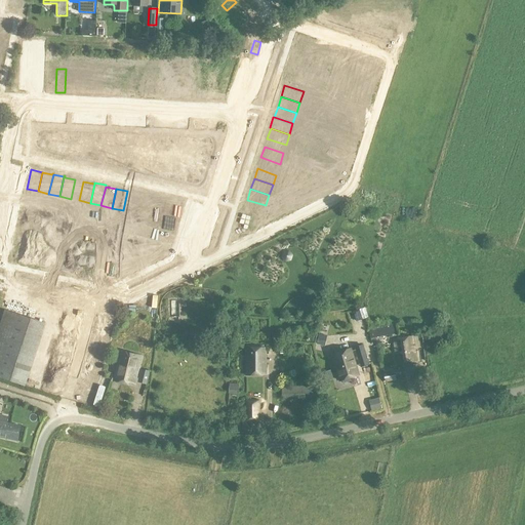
[(127,191),(123,210),(134,212),(138,194),(127,191)]
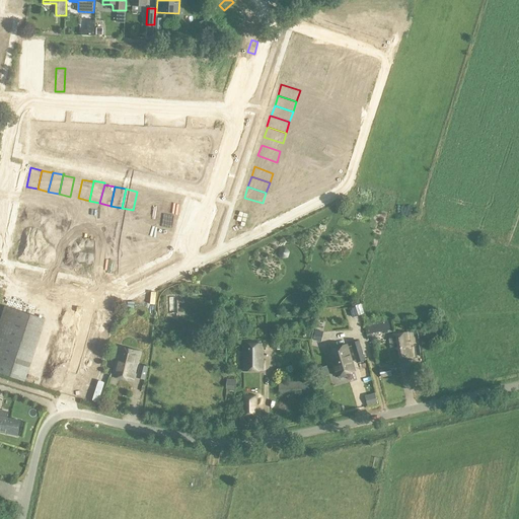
[(370,199),(371,191),(360,190),(359,198),(370,199)]
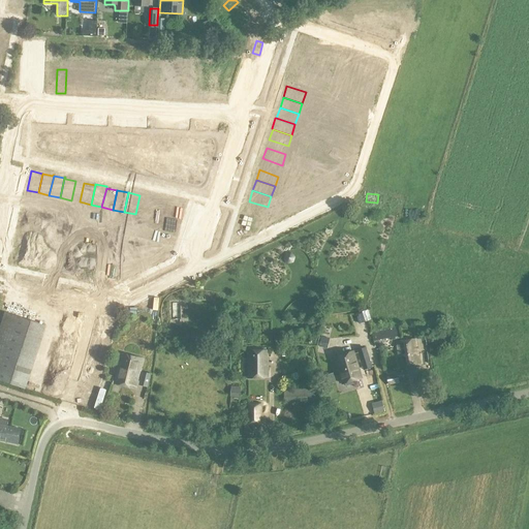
[(148,196),(143,216),(154,219),(159,199),(148,196)]
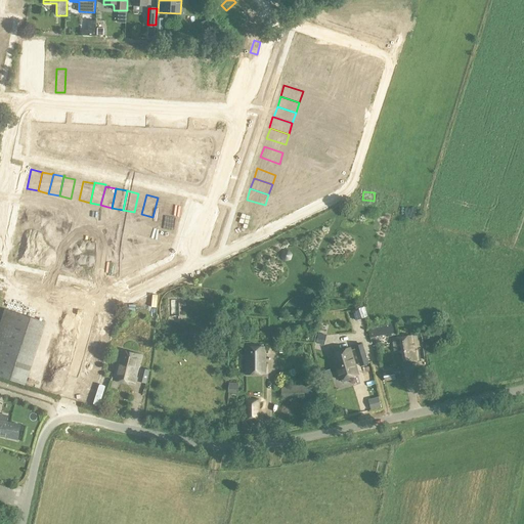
[(158,198),(153,217),(164,219),(168,200),(158,198)]
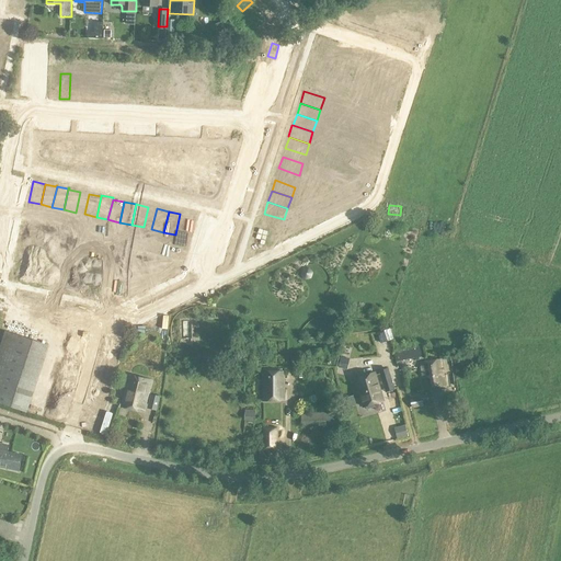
[(175,235),(175,236),(187,238),(192,216),(180,213),(180,214),(175,235)]
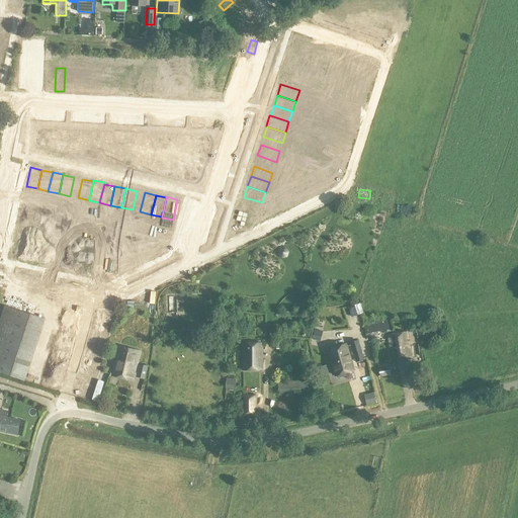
[(19,229),(17,241),(23,242),(19,258),(31,260),(36,238),(25,235),(26,230),(19,229)]
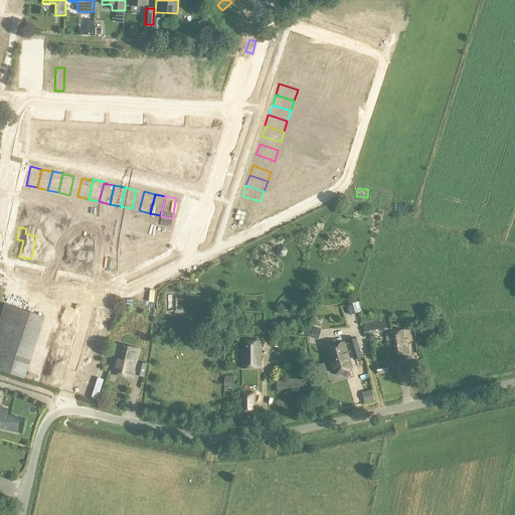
[(36,236),(31,259),(43,261),(46,246),(52,247),(55,235),(48,234),(47,239),(36,236)]
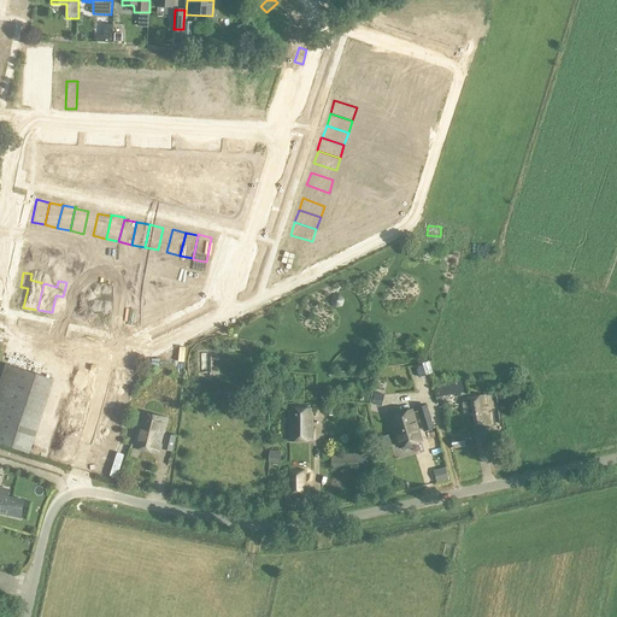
[(80,282),(76,297),(83,299),(80,316),(94,319),(100,293),(87,291),(88,285),(80,282)]
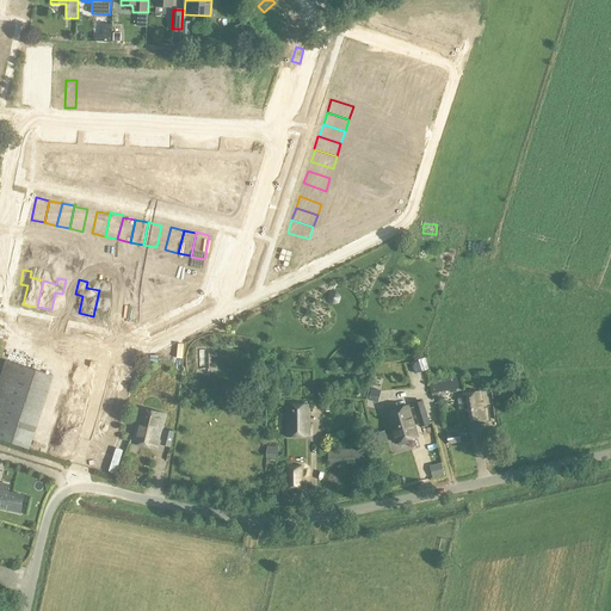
[(99,290),(93,316),(106,320),(111,302),(118,303),(121,290),(113,288),(112,294),(99,290)]
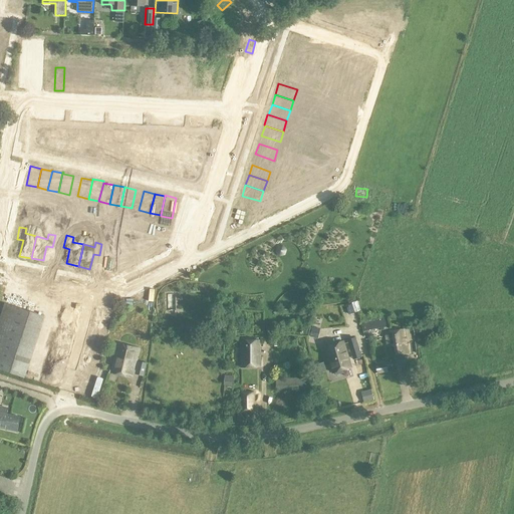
[(139,244),(117,255),(122,266),(131,263),(137,260),(144,256),(139,244)]
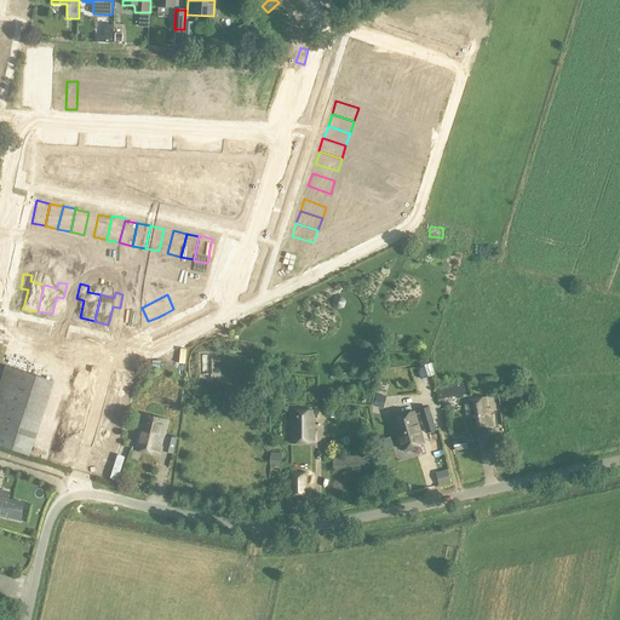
[(130,296),(126,309),(135,311),(137,297),(130,296)]
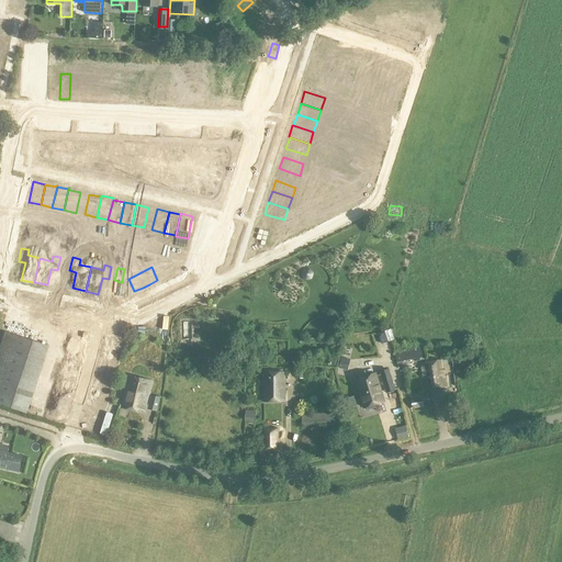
[(0,316),(0,345),(7,347),(4,356),(11,358),(14,346),(8,344),(14,322),(0,316)]
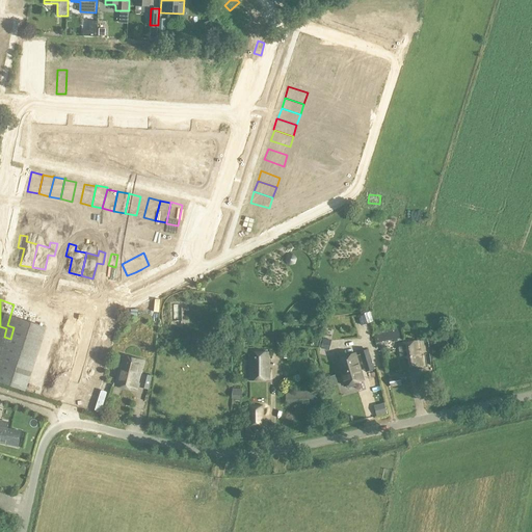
[(34,335),(33,342),(42,344),(46,327),(37,325),(41,311),(24,307),(18,330),(34,335)]
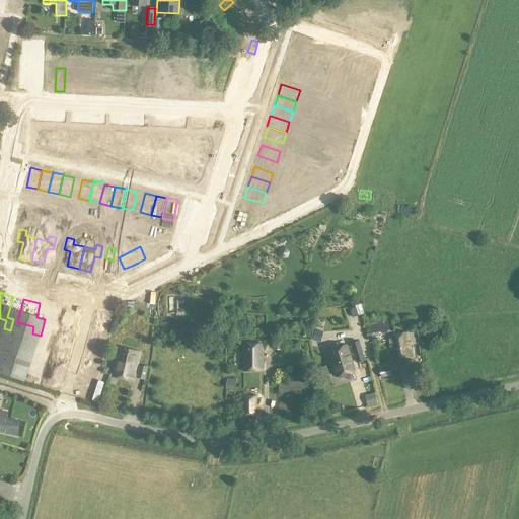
[(355,303),(358,312),(367,309),(364,300),(355,303)]
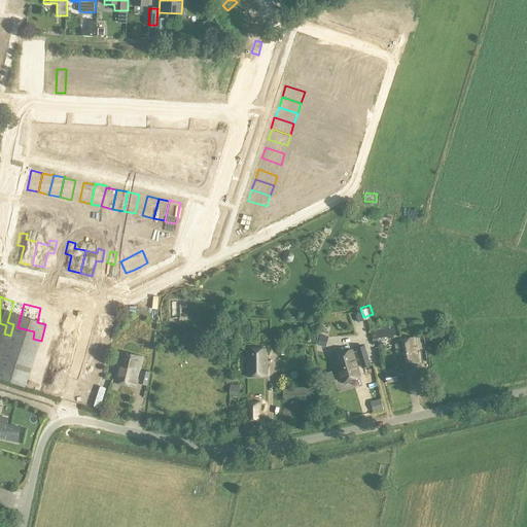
[(390,340),(394,339),(394,337),(397,336),(395,326),(371,331),(374,348),(380,347),(378,339),(389,337),(390,340)]
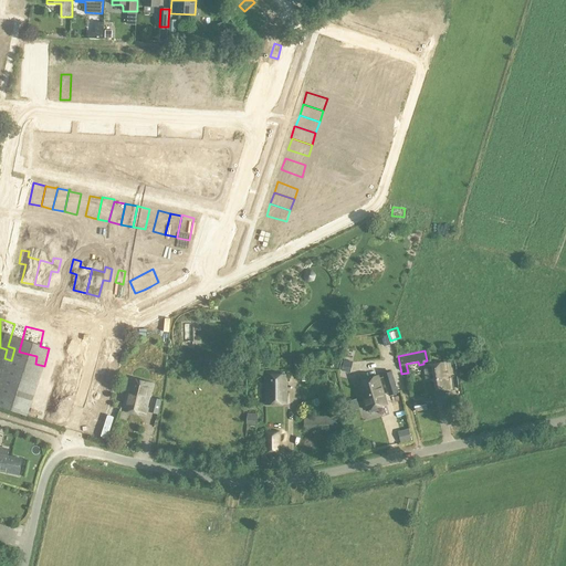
[(444,363),(442,363),(423,365),(428,394),(449,391),(444,363)]
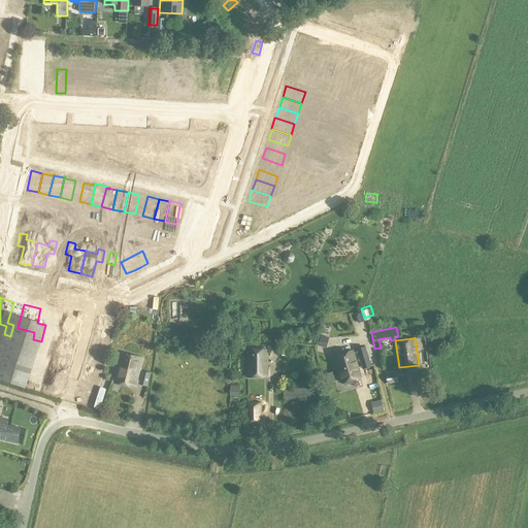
[(353,352),(333,357),(338,371),(339,371),(342,384),(344,383),(345,386),(353,384),(352,381),(361,377),(358,368),(362,367),(363,369),(371,367),(365,348),(357,350),(358,353),(353,354),(353,352)]
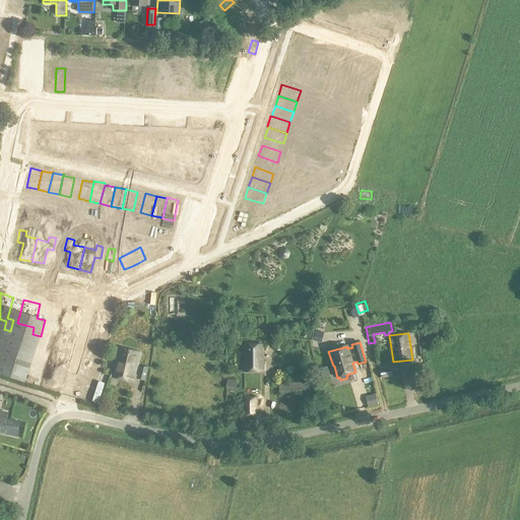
[(263,372),(263,344),(244,344),(245,372),(263,372)]
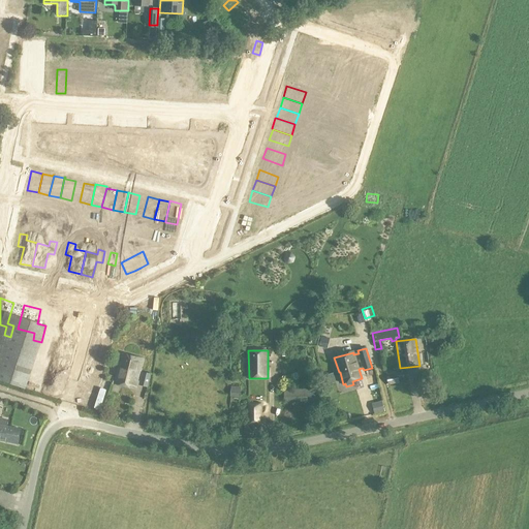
[(122,353),(115,383),(135,389),(136,385),(139,385),(148,387),(149,385),(151,374),(143,372),(141,381),(137,381),(143,360),(122,353)]
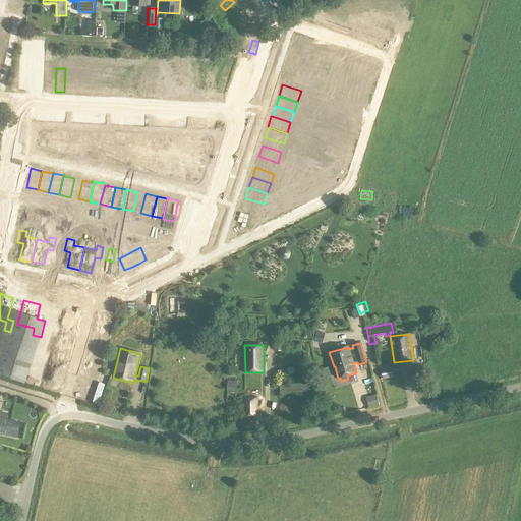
[(390,362),(380,364),(383,379),(393,377),(391,369),(390,362)]
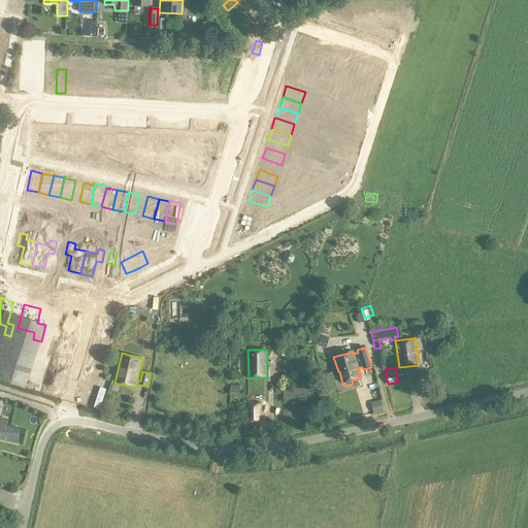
[(33,371),(28,387),(52,395),(57,380),(33,371)]
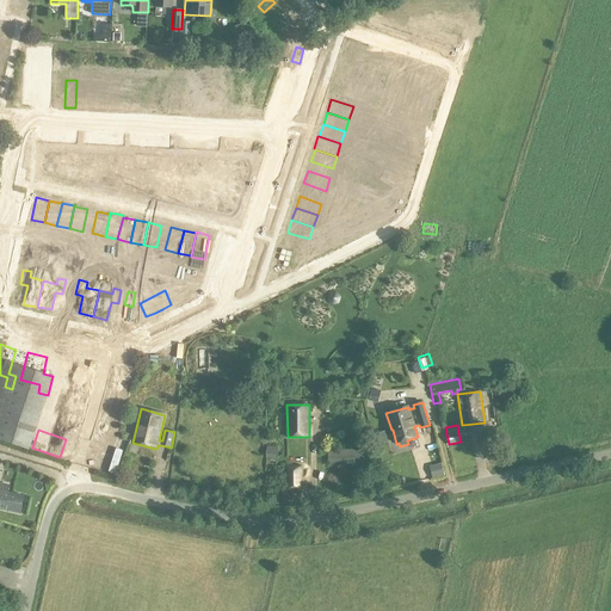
[(267,446),(266,458),(277,460),(278,448),(267,446)]
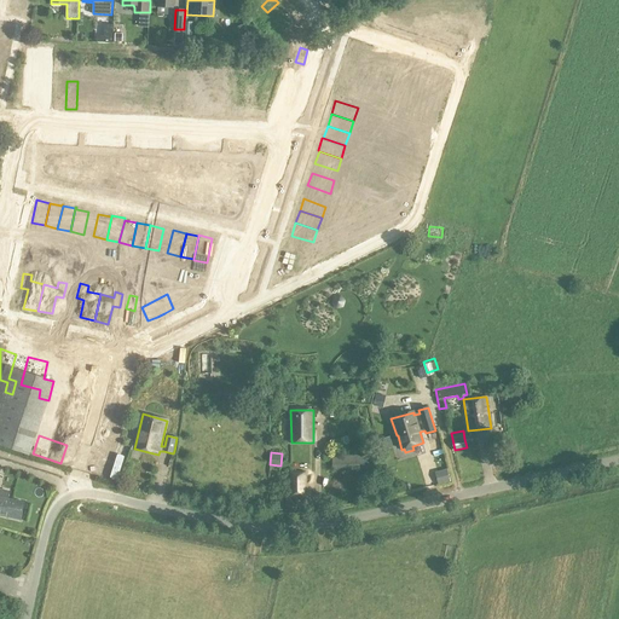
[(375,453),(331,455),(333,469),(375,468),(374,463),(375,462),(375,453)]
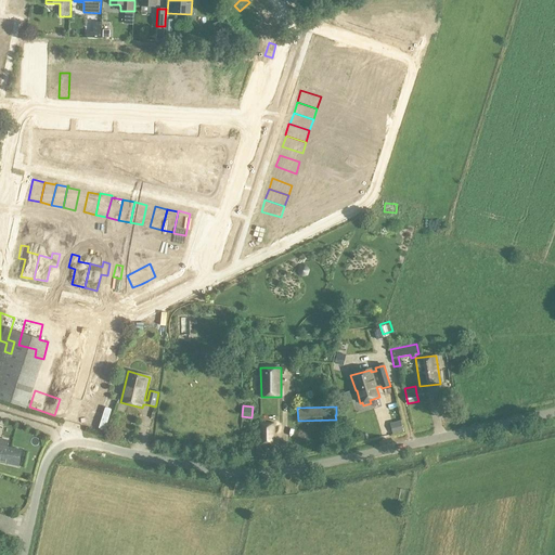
[(273,424),(260,424),(260,446),(273,446),(273,424)]
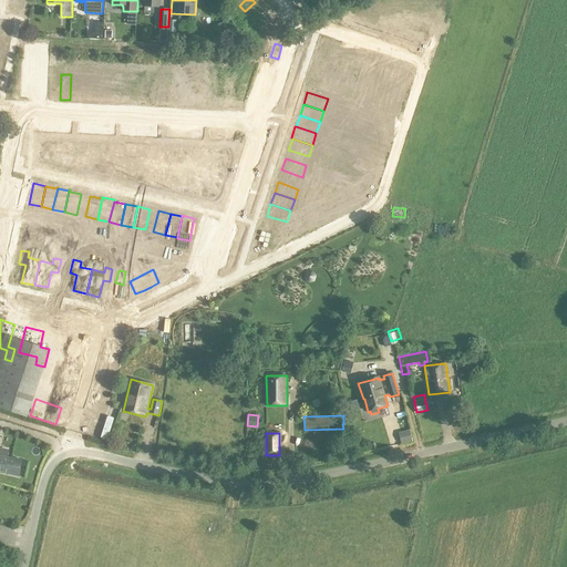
[(8,451),(0,449),(0,472),(18,476),(22,460),(7,456),(8,451)]
